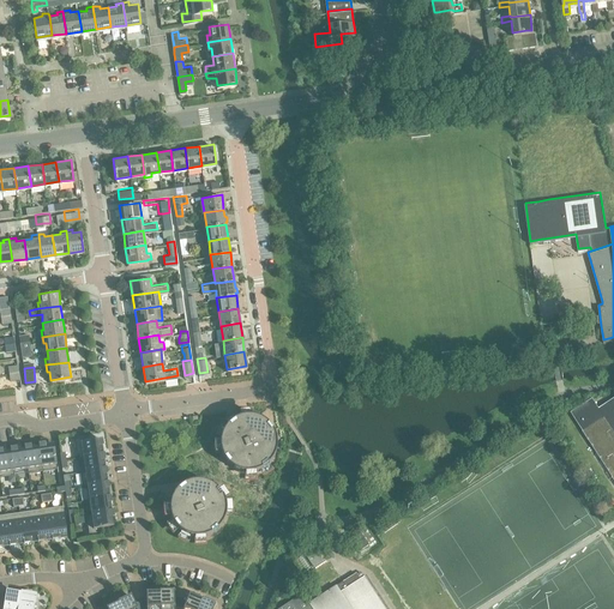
[(613,404),(587,424),(594,436),(590,439),(613,477),(613,404)]
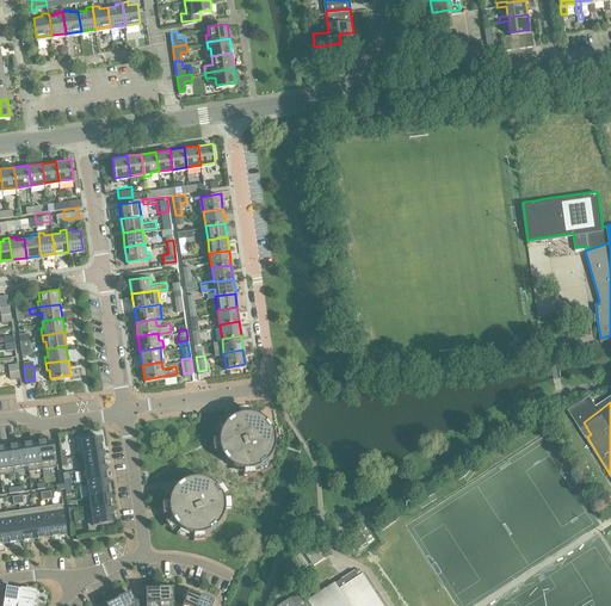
[(245,410),(240,412),(233,415),(228,419),(223,424),(221,431),(218,439),(220,447),(223,455),(229,461),(236,465),(242,468),(251,468),(259,464),(266,459),(271,453),(275,447),(275,438),(273,431),(271,424),(265,419),(258,414),(250,412),(245,410)]
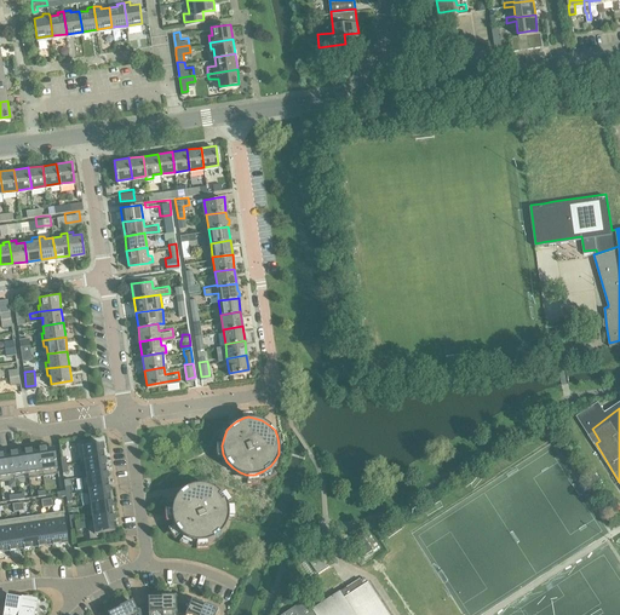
[(89,440),(76,441),(79,459),(104,455),(102,441),(90,442),(89,440)]
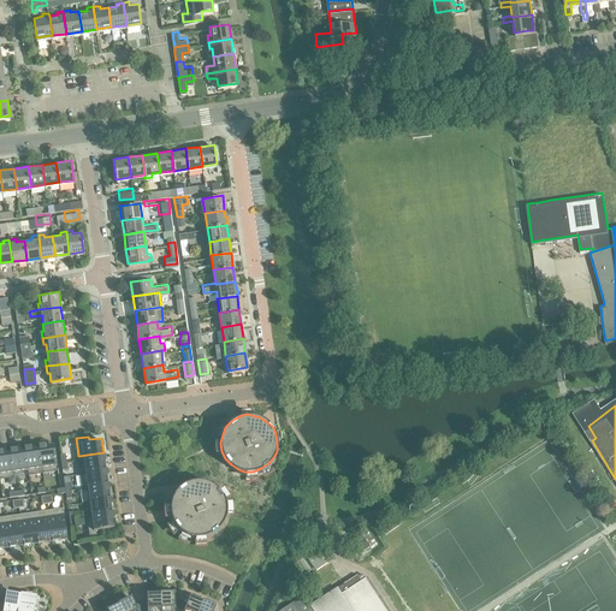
[(53,442),(39,444),(42,469),(58,467),(53,442)]
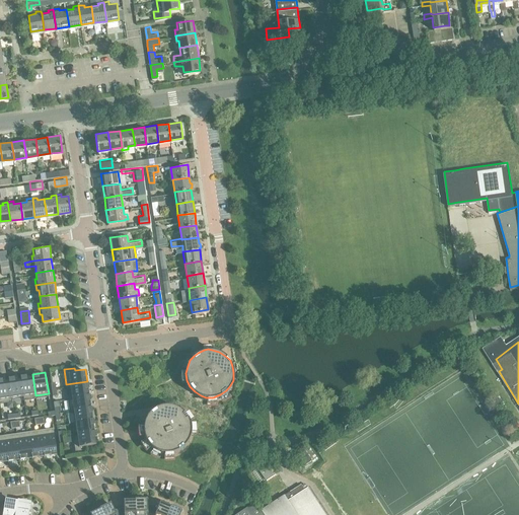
[(32,374),(20,376),(23,393),(23,396),(35,395),(32,374)]
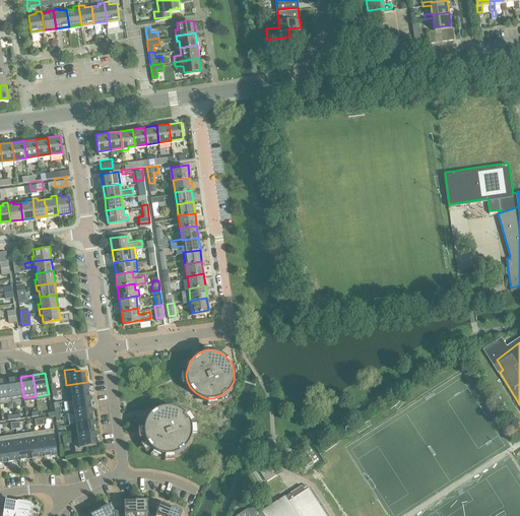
[(20,377),(9,378),(11,396),(23,394),(20,377)]
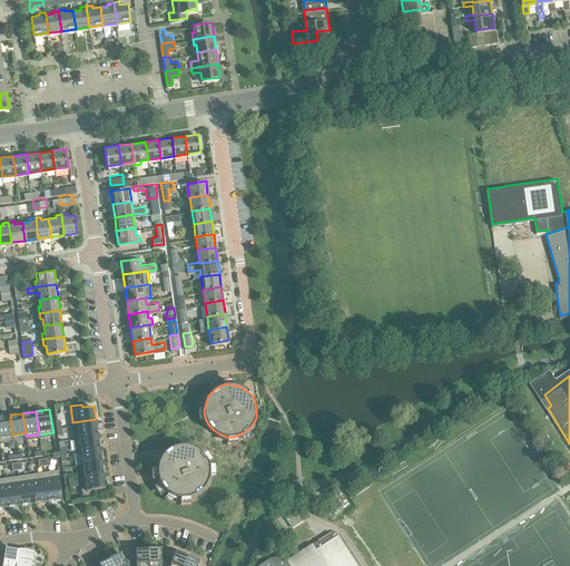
[(10,415),(0,416),(0,439),(13,438),(12,435),(10,415)]
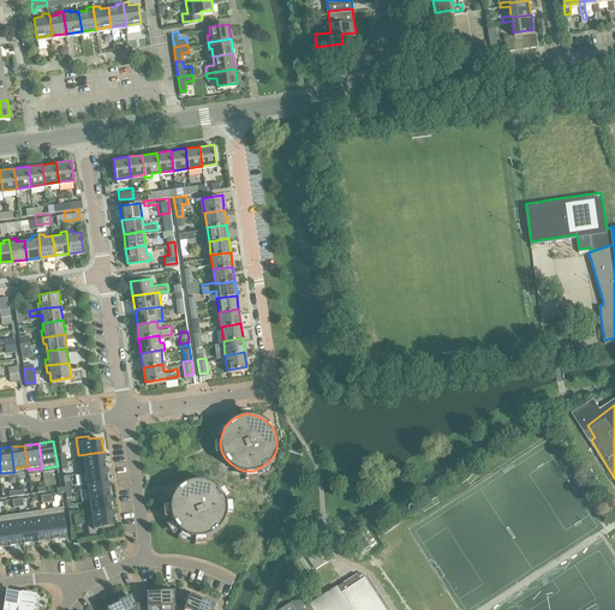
[(103,452),(78,455),(81,470),(106,466),(103,452)]
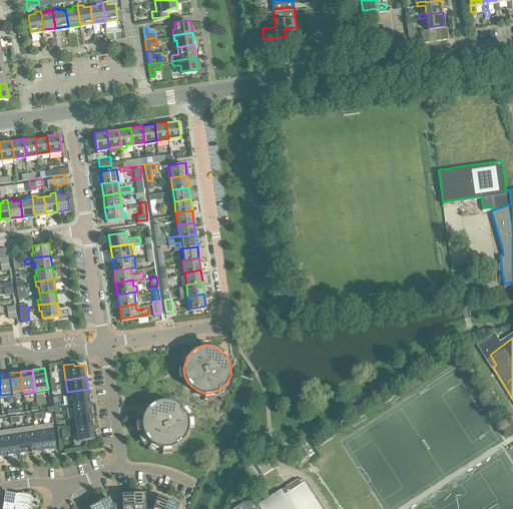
[(88,389),(67,392),(69,405),(73,404),(90,401),(88,389)]
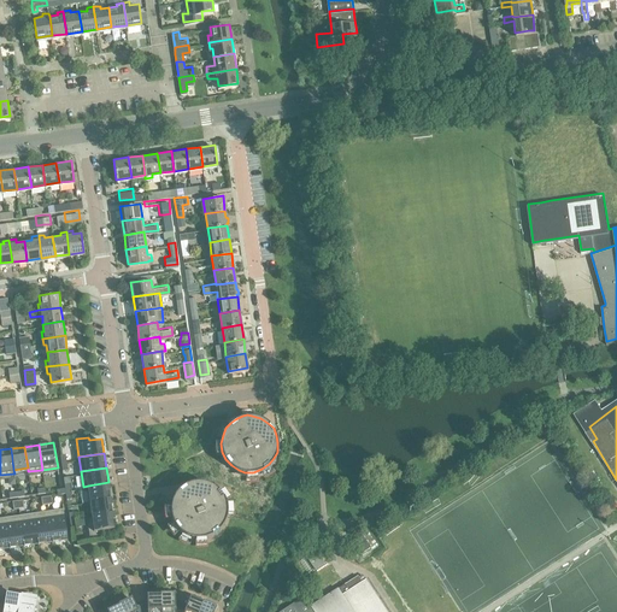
[(186,483),(178,488),(172,498),(171,507),(172,518),(176,527),(182,531),(193,536),(207,536),(218,530),(224,522),(227,513),(225,500),(222,493),(215,484),(204,481),(194,481),(186,483)]
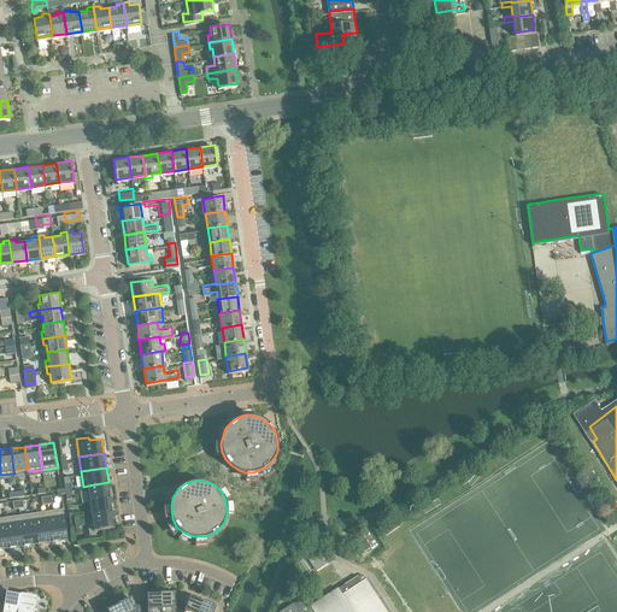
[(109,482),(88,486),(89,499),(110,496),(109,482)]
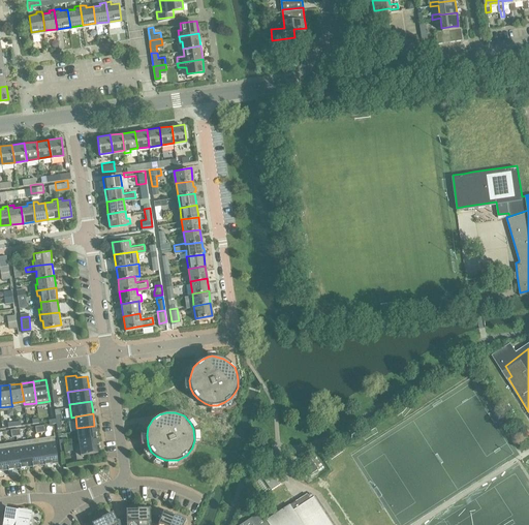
[(94,426),(76,428),(79,439),(79,440),(96,438),(94,426)]
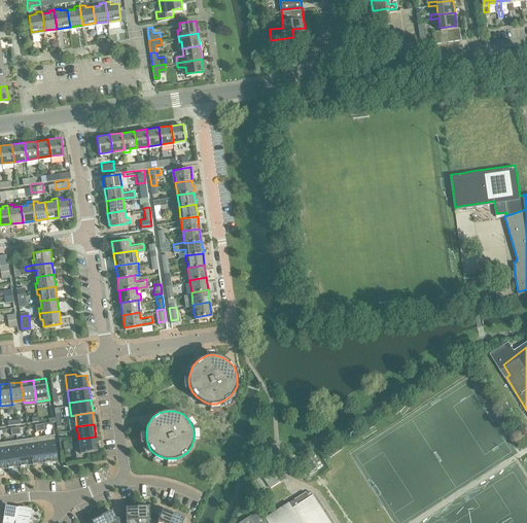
[(54,431),(41,433),(45,459),(58,457),(54,431)]
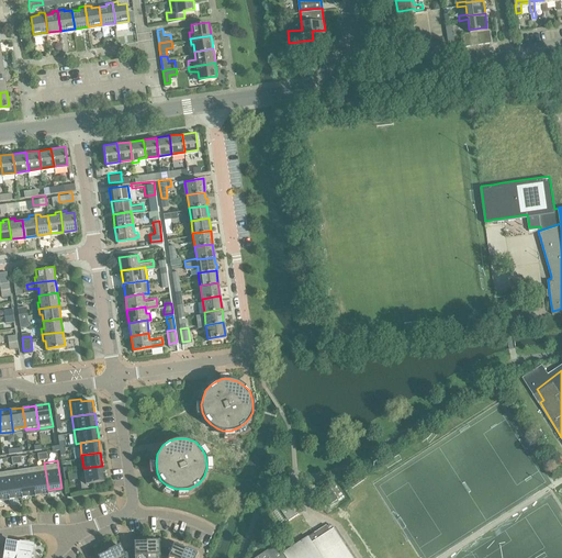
[(44,462),(31,465),(35,492),(48,490),(44,462)]
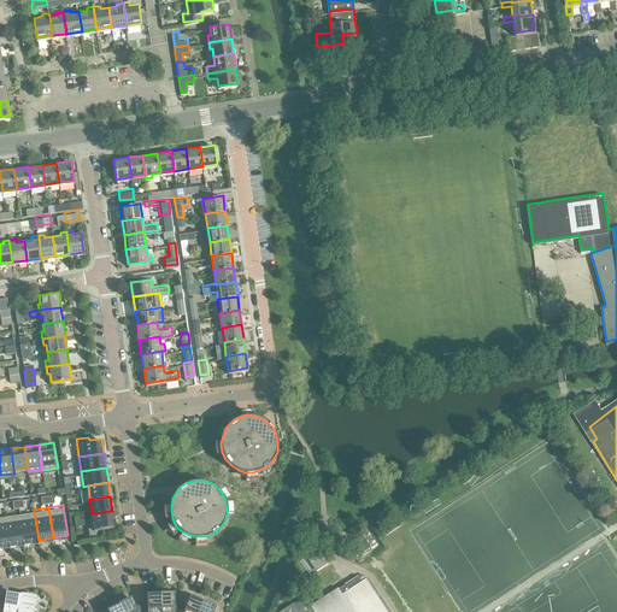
[(34,510),(19,512),(24,542),(39,540),(34,510)]
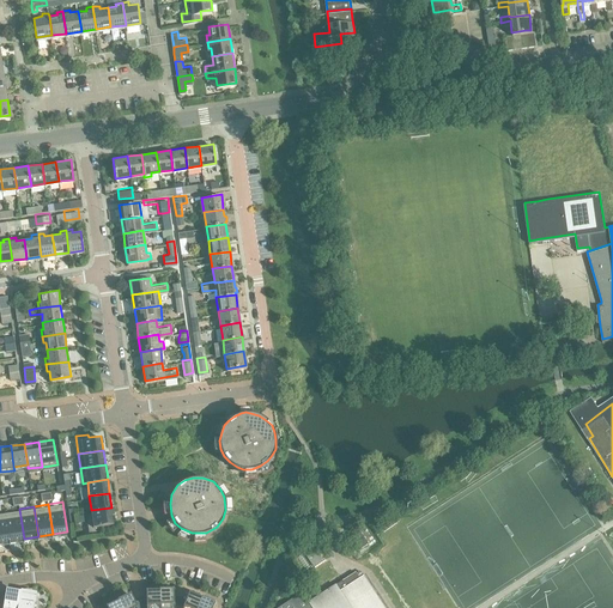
[(91,509),(86,510),(90,529),(102,527),(101,524),(114,522),(111,508),(91,510),(91,509)]
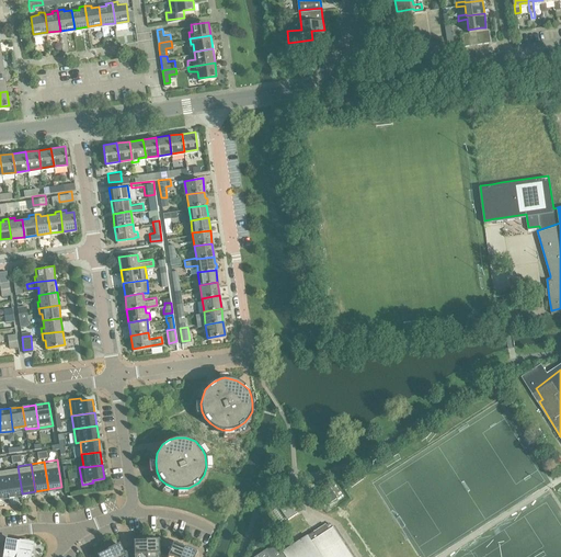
[(18,466),(4,467),(9,495),(22,493),(18,466)]
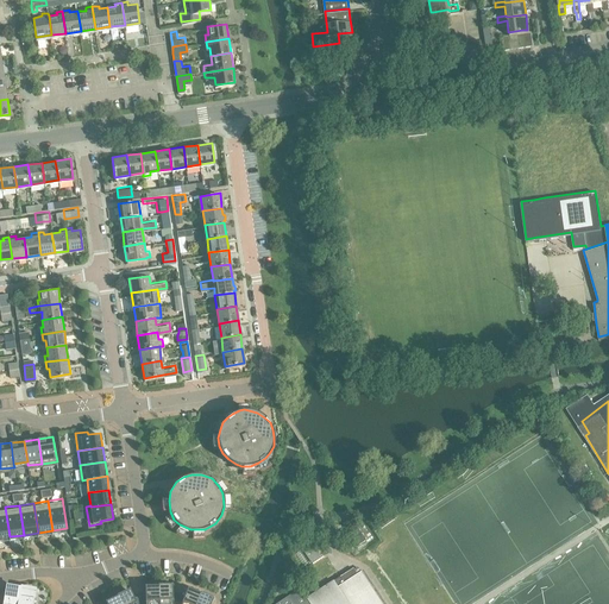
[(358,523),(347,532),(356,542),(366,535),(358,523)]
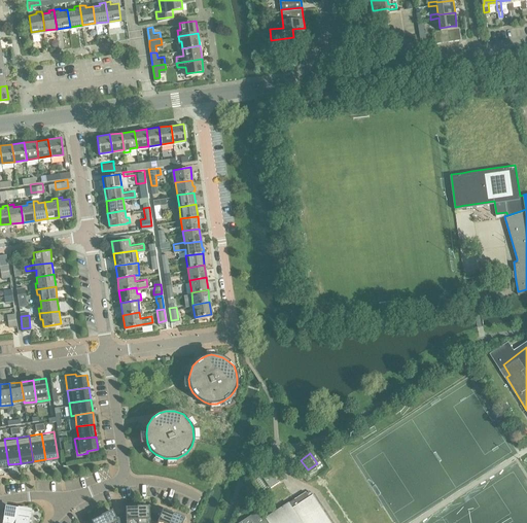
[(270,467),(261,474),(269,484),(277,478),(270,467)]
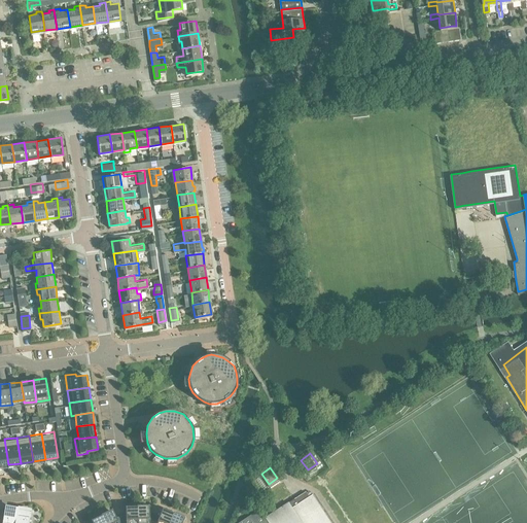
[(249,512),(232,522),(308,522),(309,522),(332,522),(312,491),(309,493),(306,488),(293,496),(266,515),(259,506),(249,512)]
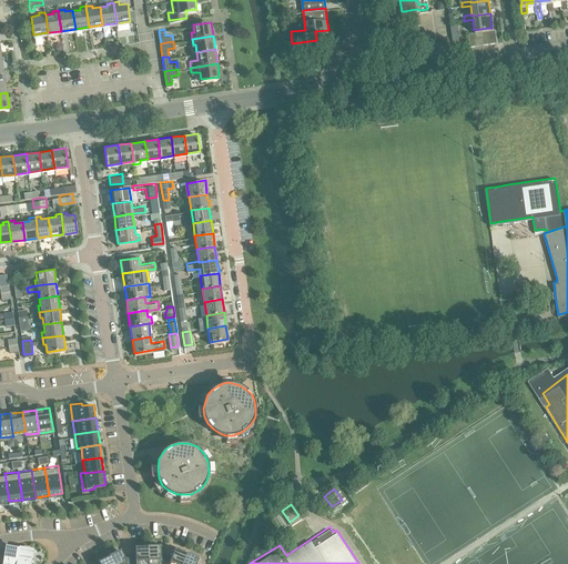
[(161,544),(148,544),(148,545),(149,563),(161,563),(161,551),(161,544)]
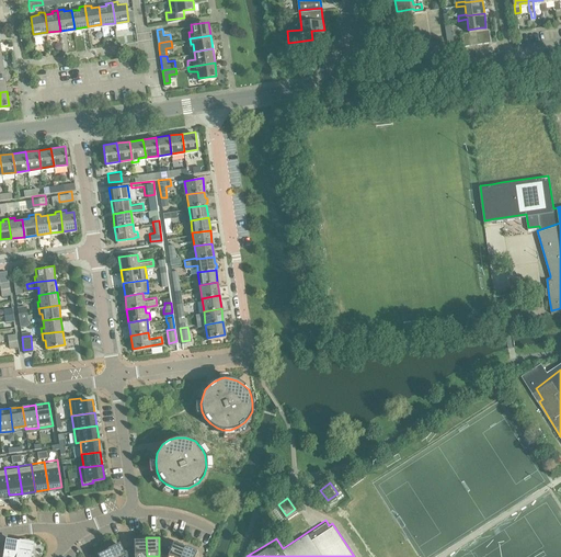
[(146,538),(134,538),(134,556),(147,556),(146,538)]
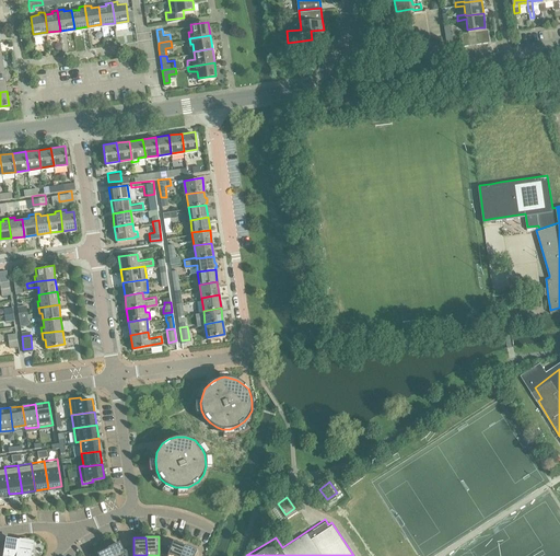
[(6,539),(2,555),(15,555),(19,541),(6,539)]
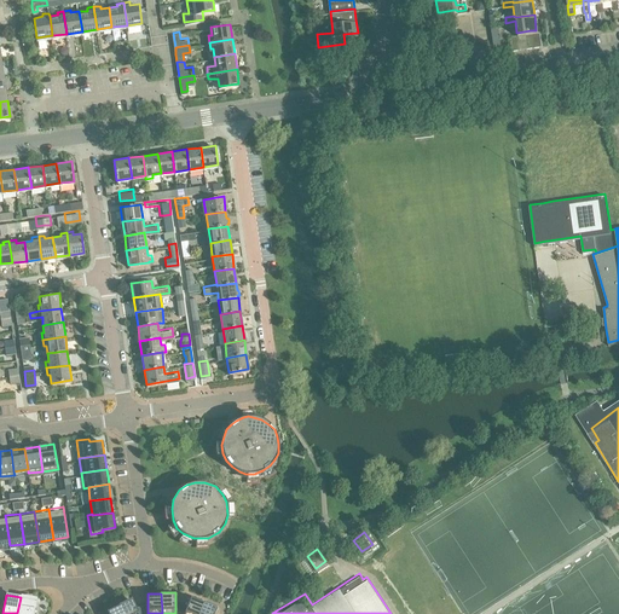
[(35,613),(36,613),(34,613),(36,597),(21,595),(21,597),(17,613),(35,613)]
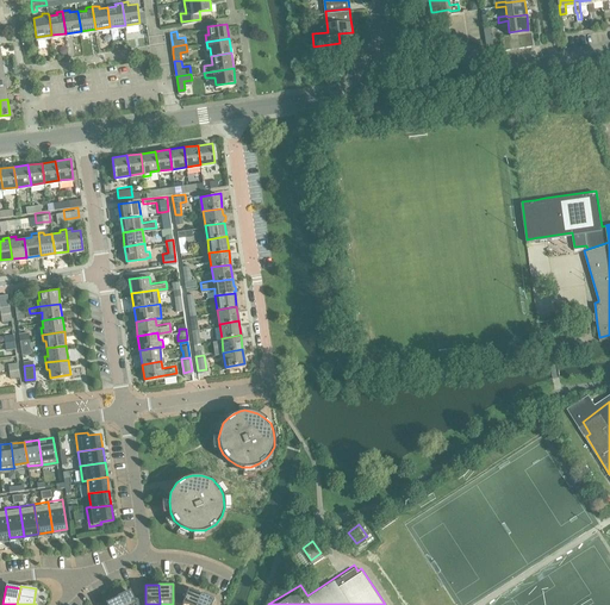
[(187,587),(180,604),(195,604),(200,592),(187,587)]
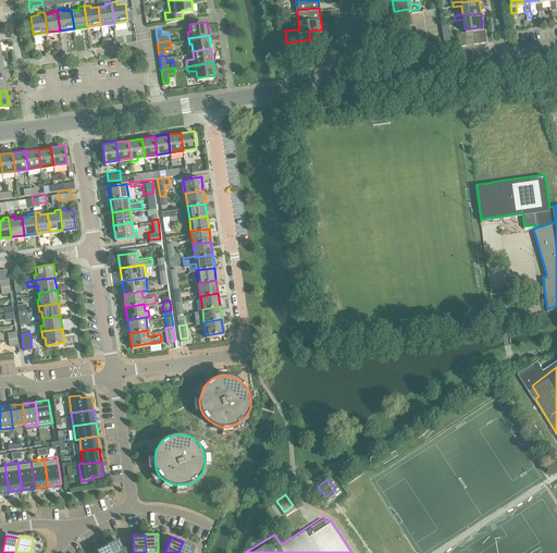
[(119,538),(107,543),(107,544),(109,543),(113,552),(125,552),(122,544),(119,538)]
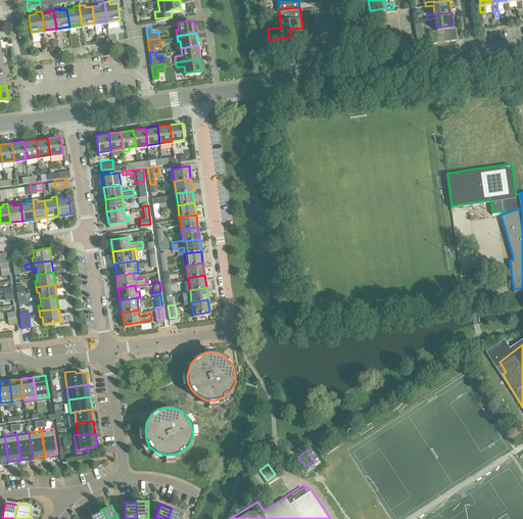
[(168,518),(181,518),(183,513),(172,508),(168,518)]
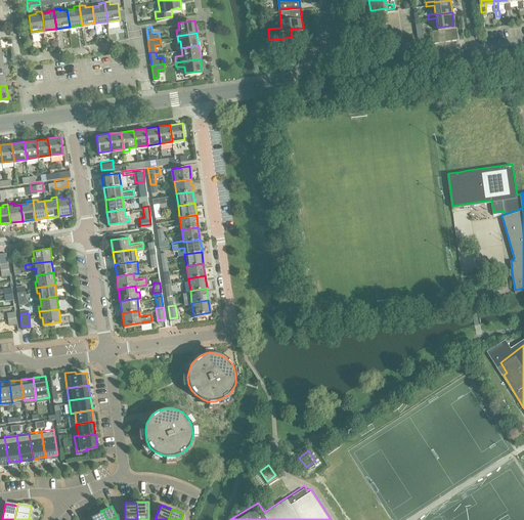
[(100,512),(91,516),(92,519),(106,519),(102,511),(100,512)]
